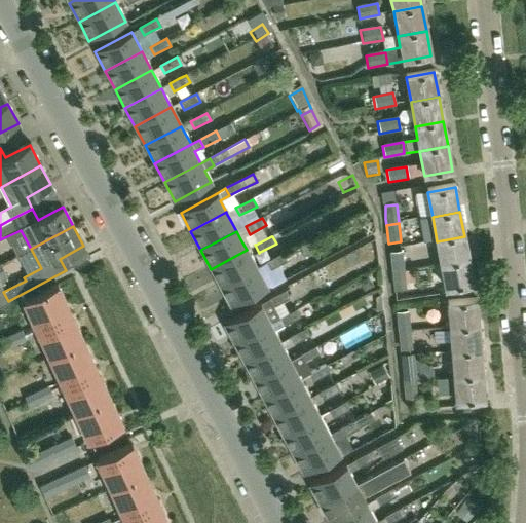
[(464,236),(437,241),(441,265),(468,260),(464,236)]
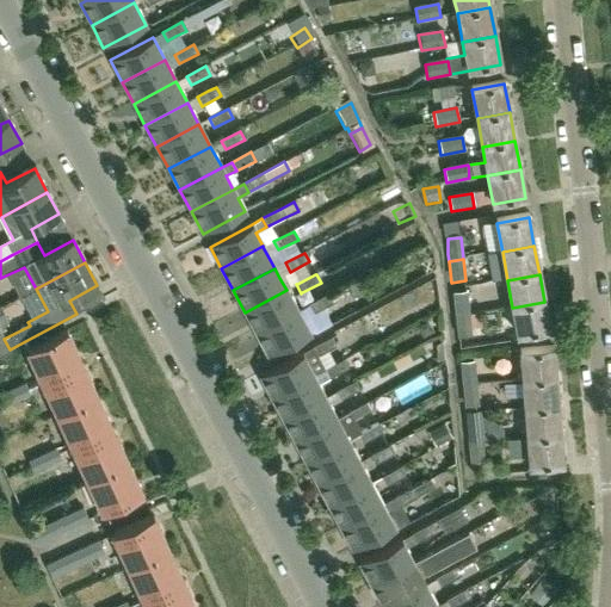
[(505,286),(476,285),(475,297),(505,297),(505,286)]
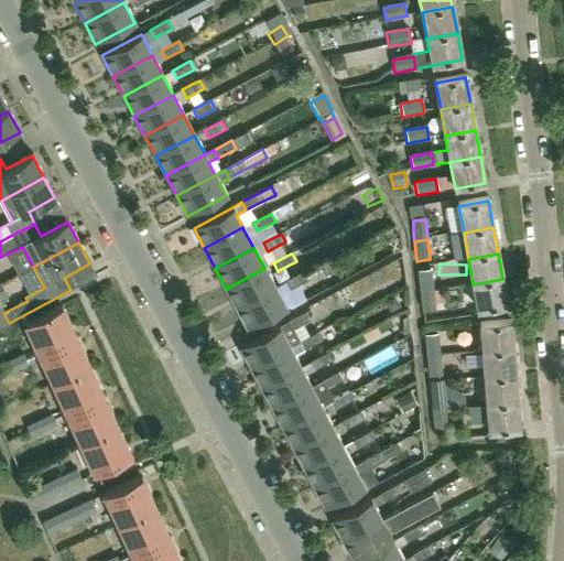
[(264,268),(226,289),(237,309),(275,289),(269,276),(264,268)]
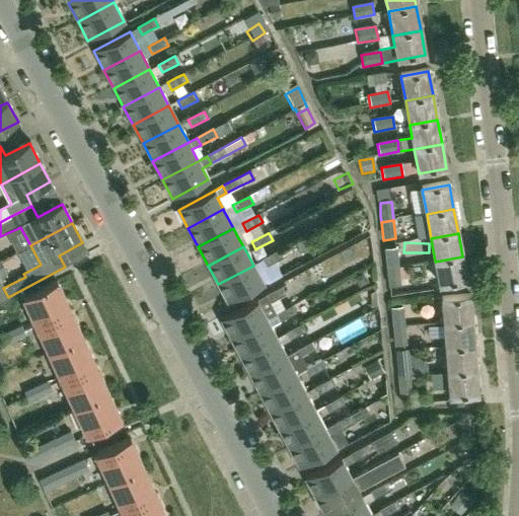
[(386,271),(398,269),(396,248),(384,250),(386,271)]
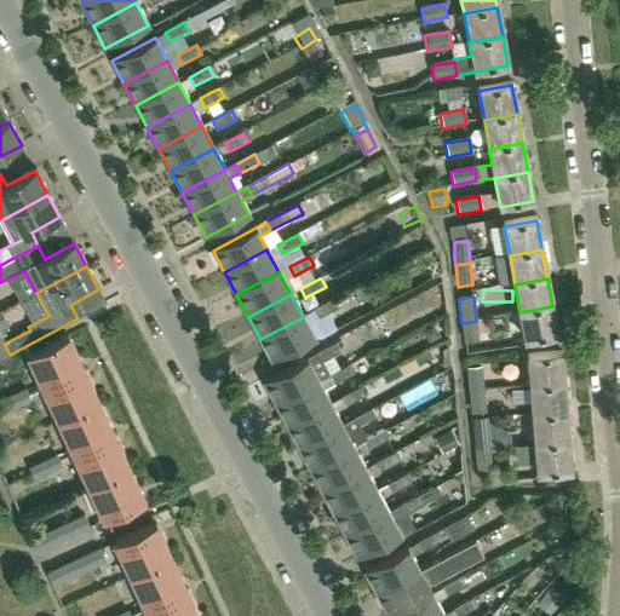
[(337,310),(332,300),(313,311),(317,320),(337,310)]
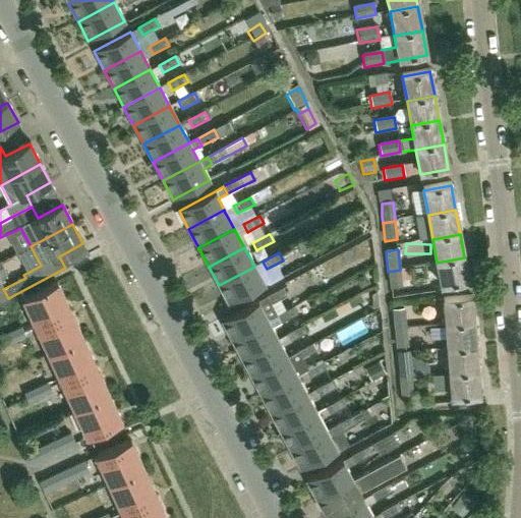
[(437,263),(442,286),(442,287),(469,282),(464,257),(437,263)]
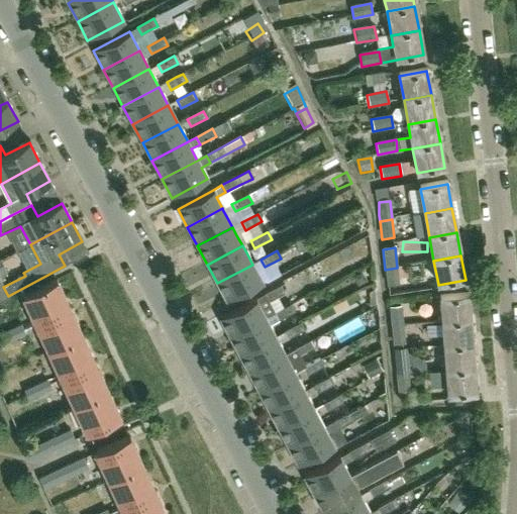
[(262,283),(252,265),(217,283),(226,302),(262,283)]
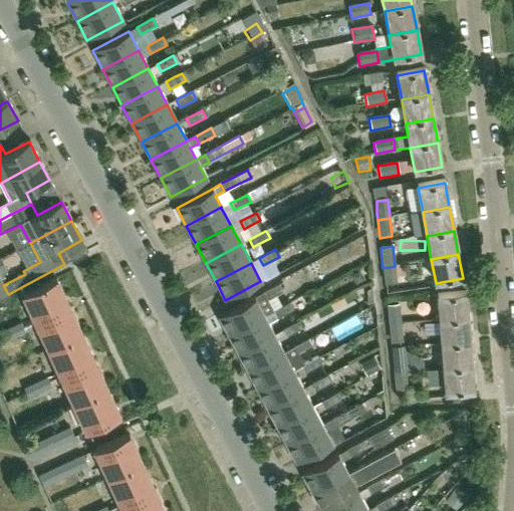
[(395,266),(382,268),(384,286),(397,284),(395,266)]
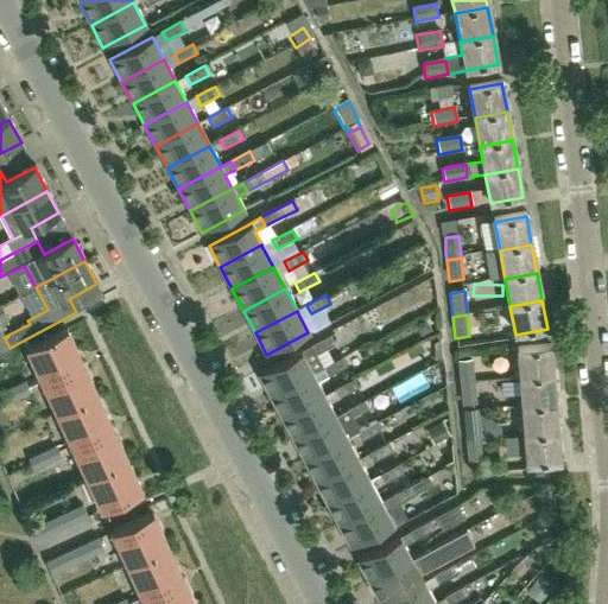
[(81,364),(65,331),(27,349),(42,382),(81,364)]
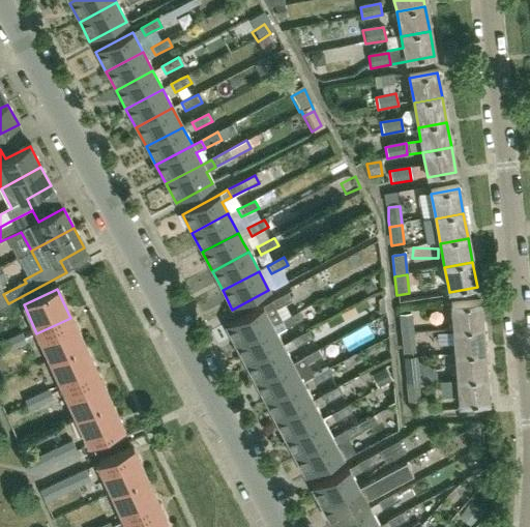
[(287,294),(271,303),(274,311),(284,305),(291,302),(287,294)]
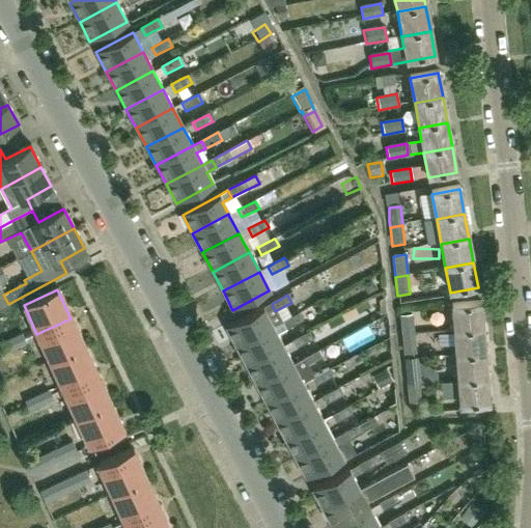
[(272,304),(263,308),(226,328),(235,346),(273,327),(267,315),(275,311),(272,304)]
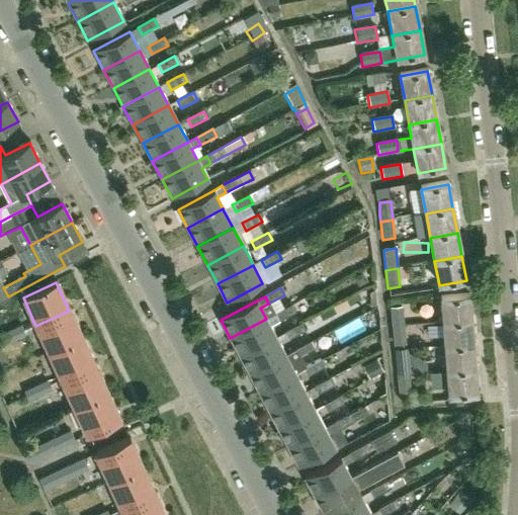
[(470,322),(468,296),(441,298),(442,324),(470,322)]
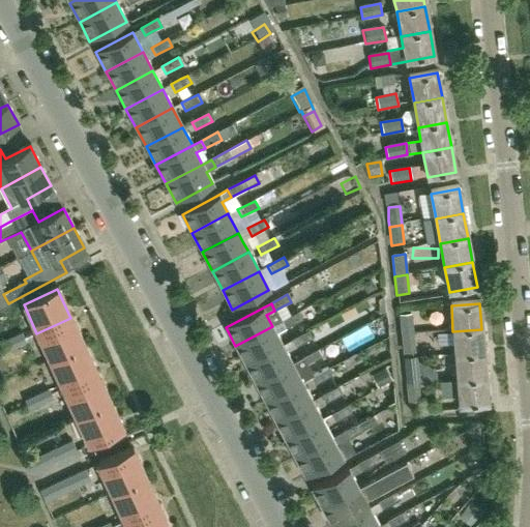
[(290,317),(281,322),(285,330),(301,322),(297,314),(290,317)]
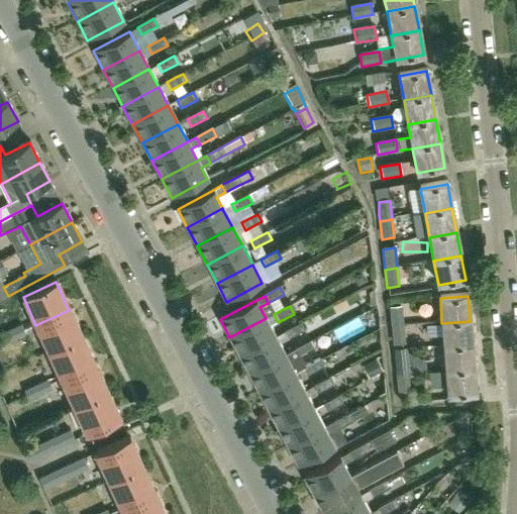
[(401,306),(390,308),(389,308),(391,327),(403,326),(401,306)]
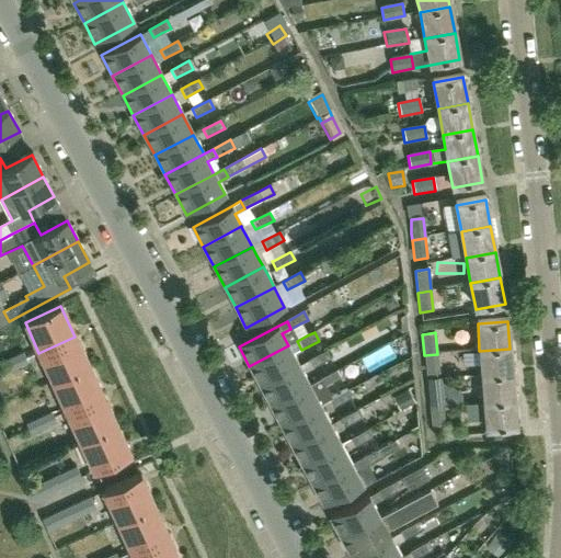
[(75,337),(38,353),(53,383),(89,366),(75,337)]
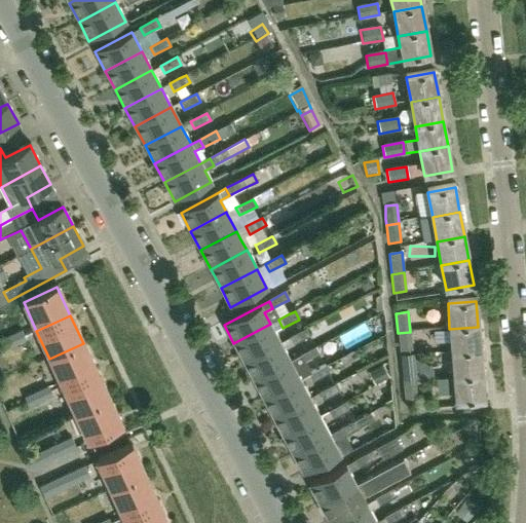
[(233,343),(243,362),(280,342),(274,332),(283,328),(278,320),(270,324),(233,343)]
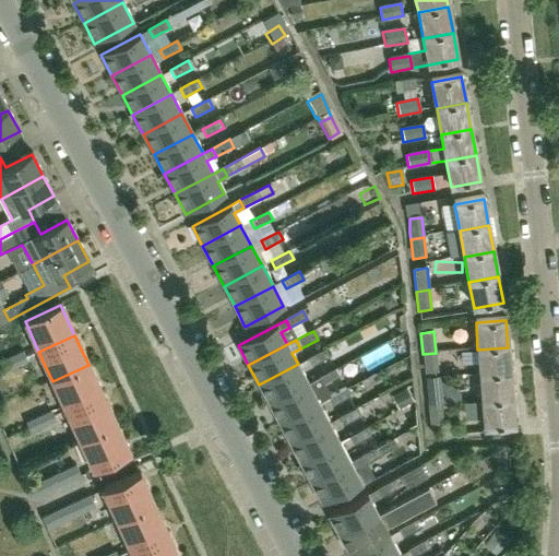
[(508,347),(477,350),(479,376),(510,374),(508,347)]
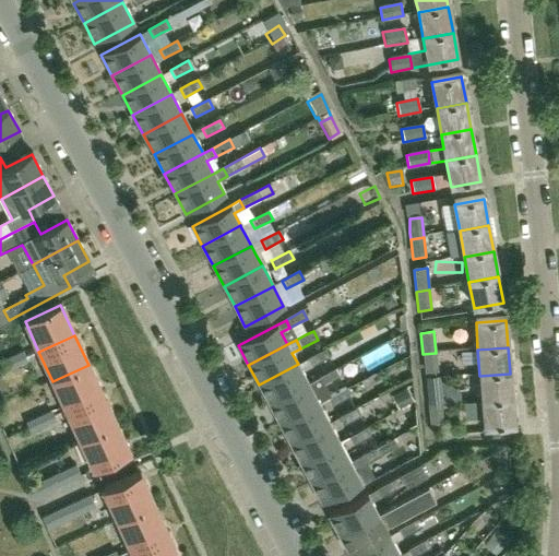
[(329,358),(324,350),(307,359),(311,367),(329,358)]
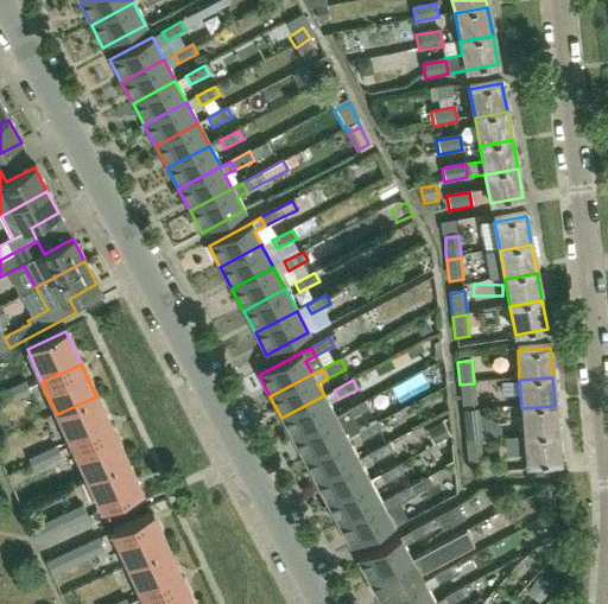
[(476,406),(474,383),(460,385),(462,407),(476,406)]
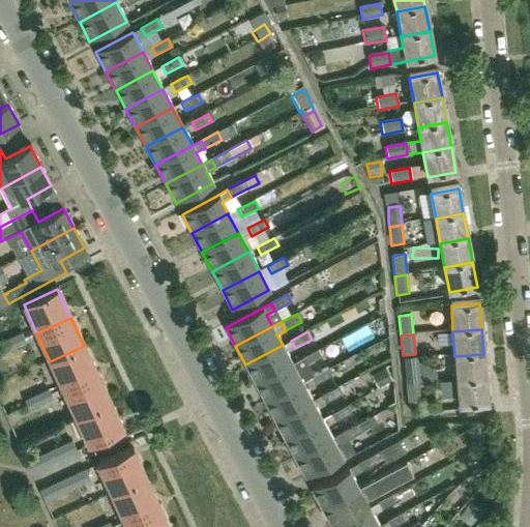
[(0,345),(0,349),(2,354),(26,344),(22,335),(0,345)]
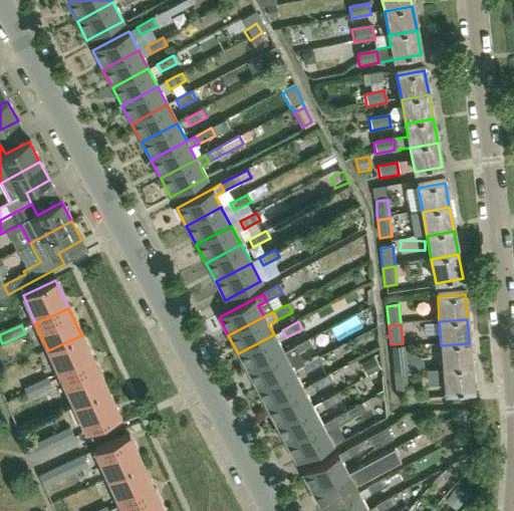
[(278,342),(274,334),(238,353),(247,372),(284,353),(278,342)]
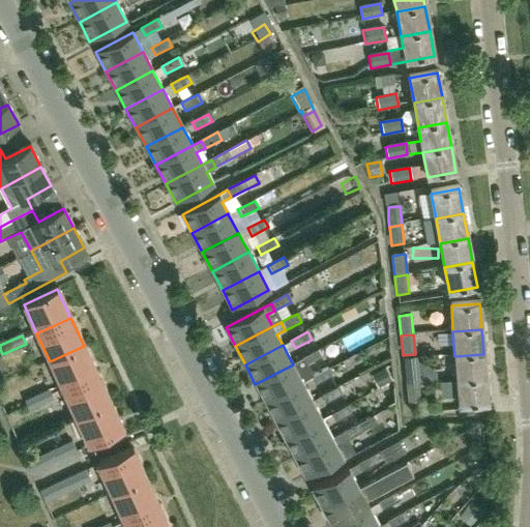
[(50,361),(63,390),(96,375),(84,346),(50,361)]
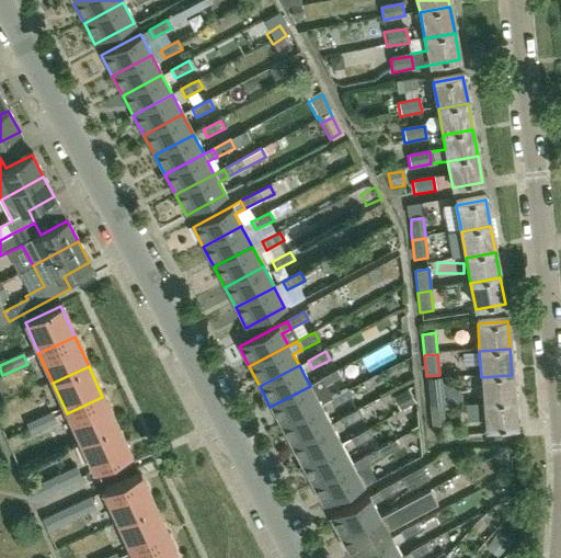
[(341,380),(336,373),(319,382),(322,389),(341,380)]
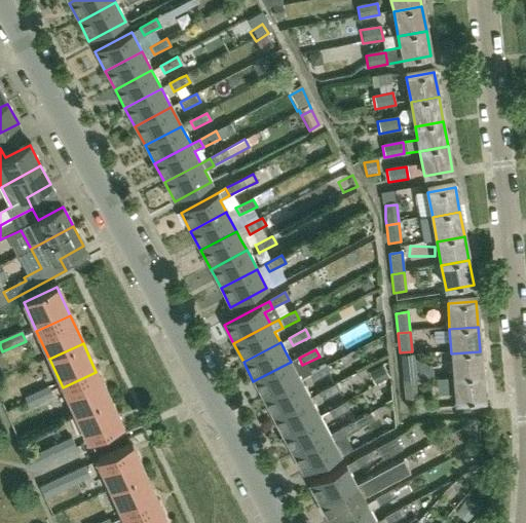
[(480,351),(451,353),(452,363),(453,378),(482,376),(481,363),(480,351)]
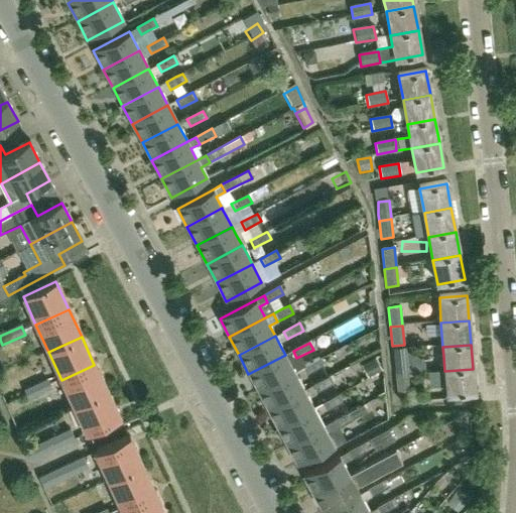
[(294,373),(285,355),(248,374),(258,392),(294,373)]
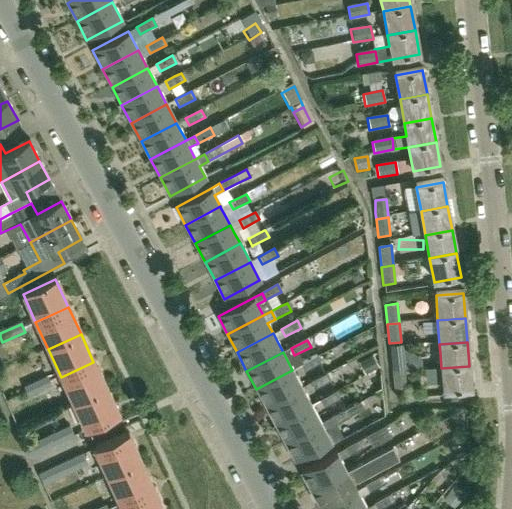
[(392,372),(404,371),(402,352),(390,353),(392,372)]
